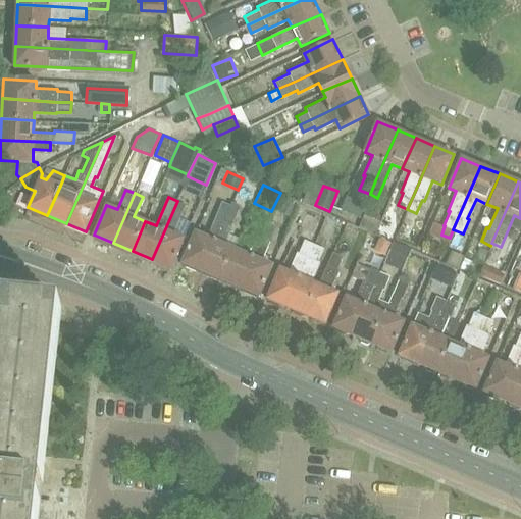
[(296,205),(283,200),(278,211),(291,216),(296,205)]
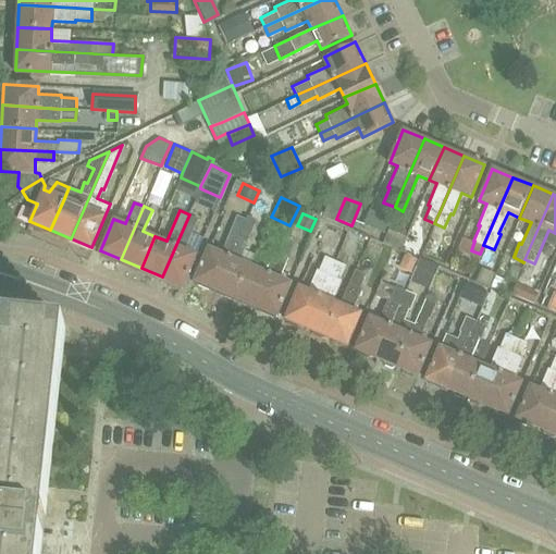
[(189,214),(185,224),(162,277),(182,285),(195,253),(183,248),(196,218),(189,214)]
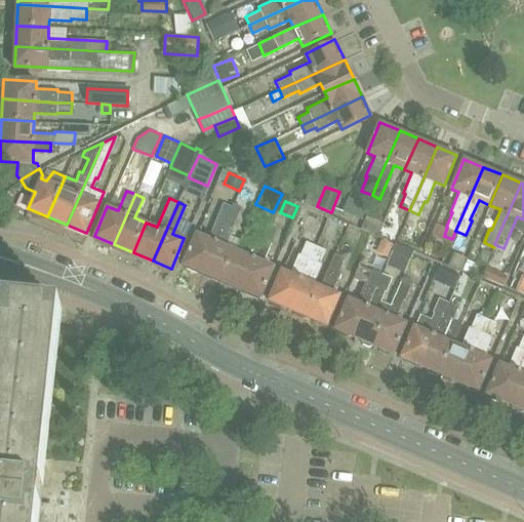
[(223,202),(222,205),(207,238),(196,233),(184,264),(203,272),(224,222),(231,205),(223,202)]
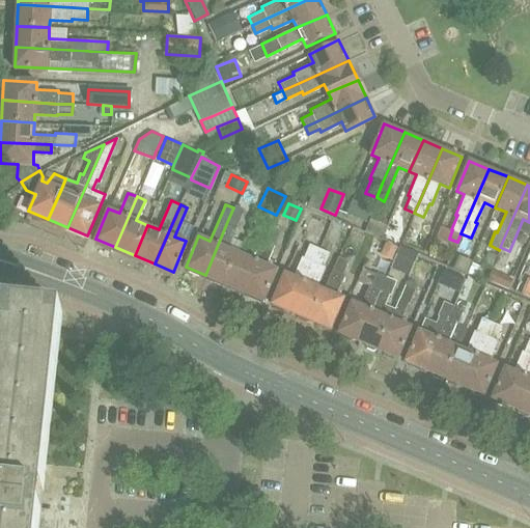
[(235,204),(233,207),(226,224),(205,275),(225,283),(238,252),(227,248),(244,209),(235,204)]
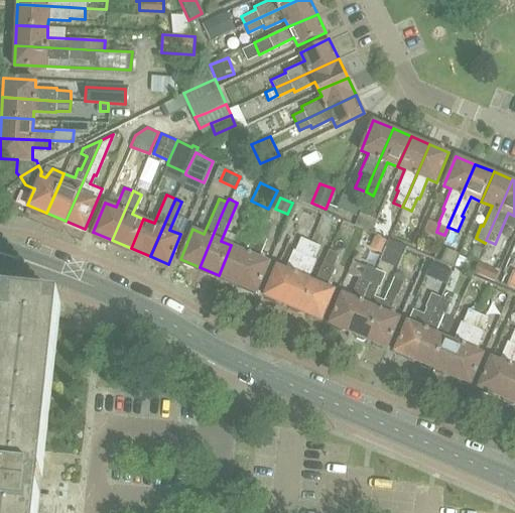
[(359,212),(355,223),(372,228),(376,218),(359,212)]
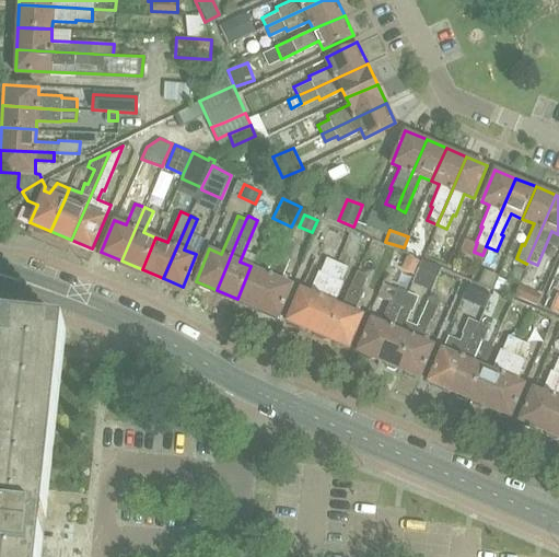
[(287,238),(280,254),(257,308),(277,316),(291,283),(279,279),(288,257),(292,251),(294,241),(287,238)]
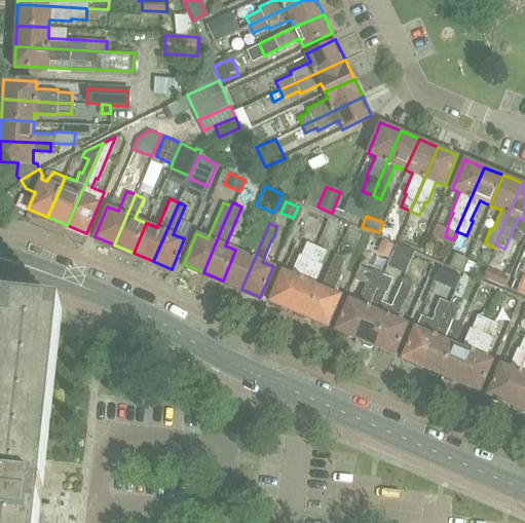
[(241,289),(263,238),(254,234),(252,239),(242,235),(235,250),(223,281),(241,289)]
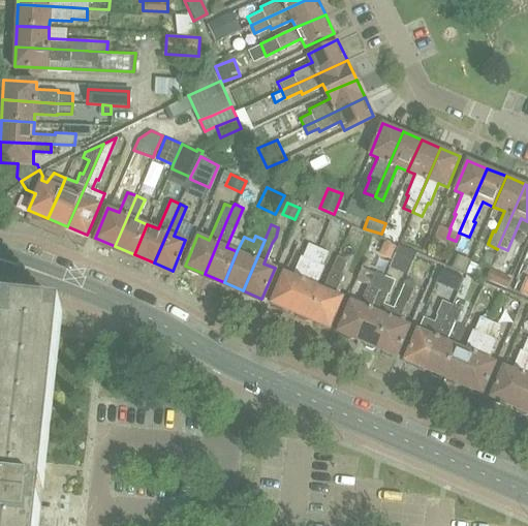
[(396,245),(384,240),(379,253),(391,258),(396,245)]
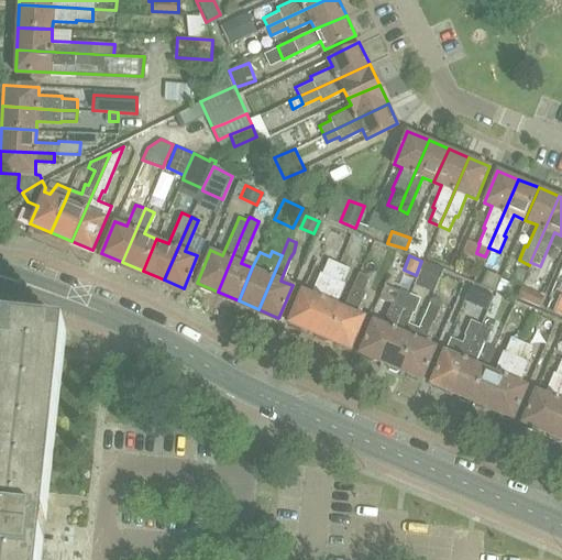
[(309,330),(332,276),(338,262),(328,257),(321,272),(320,272),(311,294),(302,289),(288,321),(309,330)]
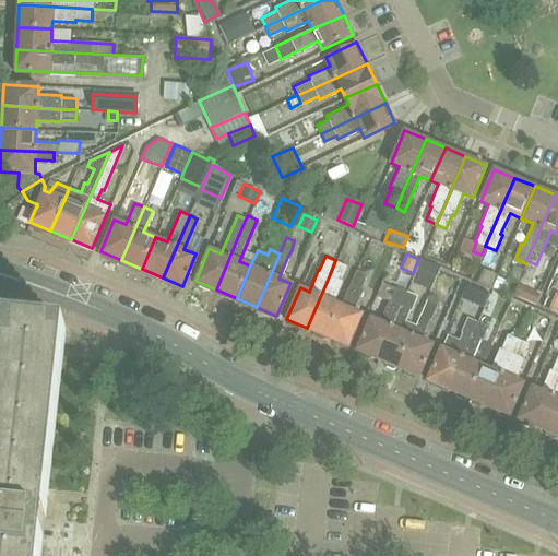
[(431,262),(420,258),(416,269),(426,273),(431,262)]
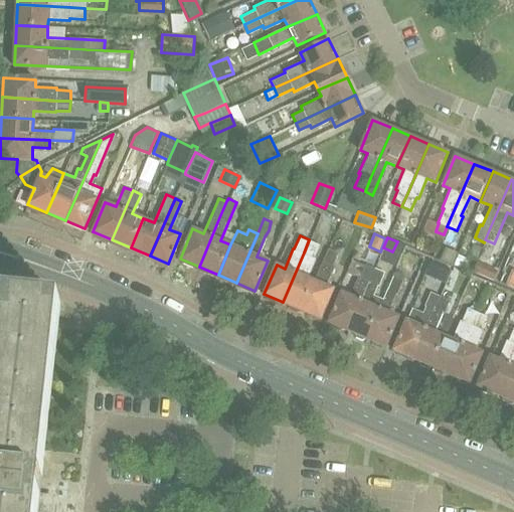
[(309,239),(304,252),(283,302),(301,310),(314,280),(307,278),(315,258),(314,258),(319,244),(309,239)]
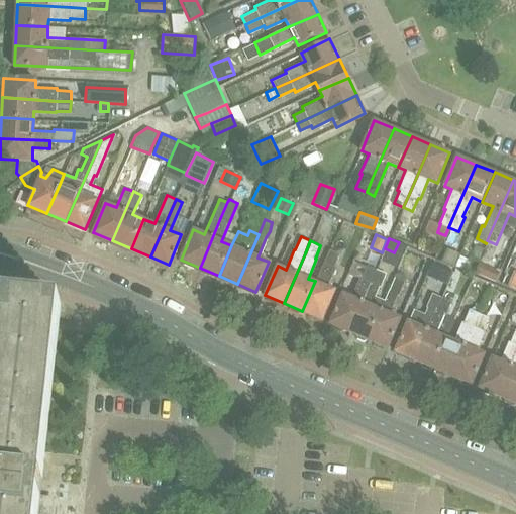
[(333,290),(327,287),(335,267),(333,267),(338,252),(328,248),(315,281),(302,311),(321,319),(333,290)]
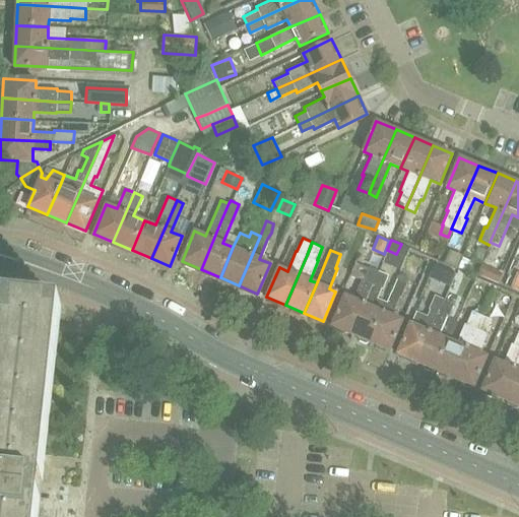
[(481,263),(476,273),(477,273),(488,277),(492,267),(481,263)]
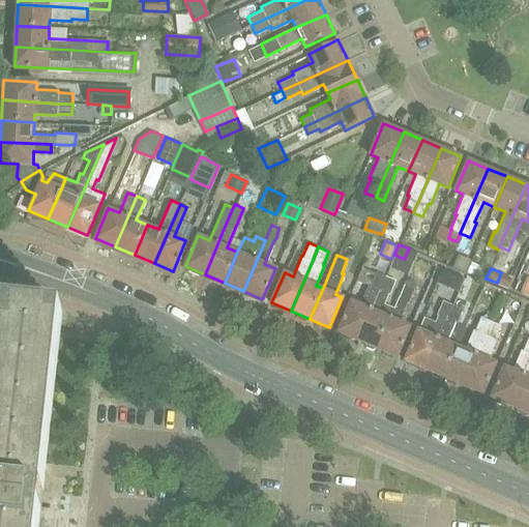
[(368,284),(359,304),(351,301),(339,331),(358,340),(385,275),(377,271),(372,286),(368,284)]
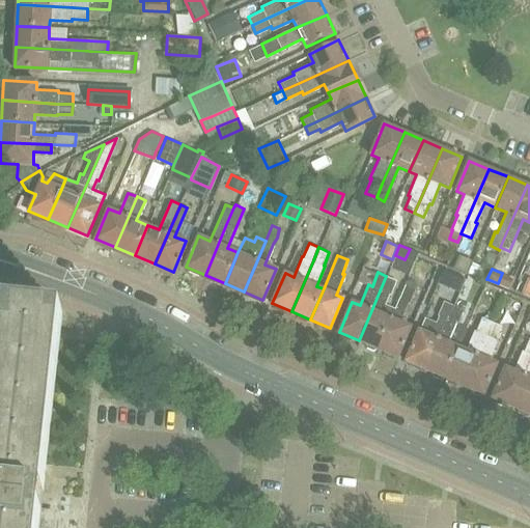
[(378,349),(391,317),(395,308),(385,304),(389,294),(391,294),(396,280),(386,276),(359,340),(378,349)]
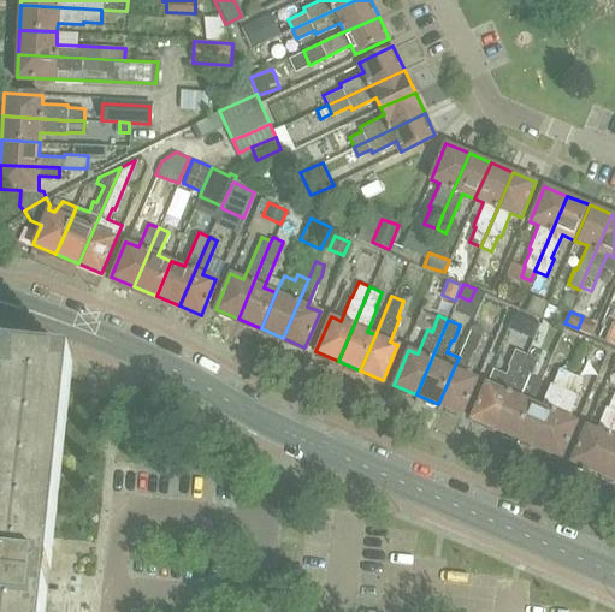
[(471,330),(459,357),(454,368),(438,404),(461,413),(475,378),(462,373),(472,349),(475,350),(482,334),(471,330)]
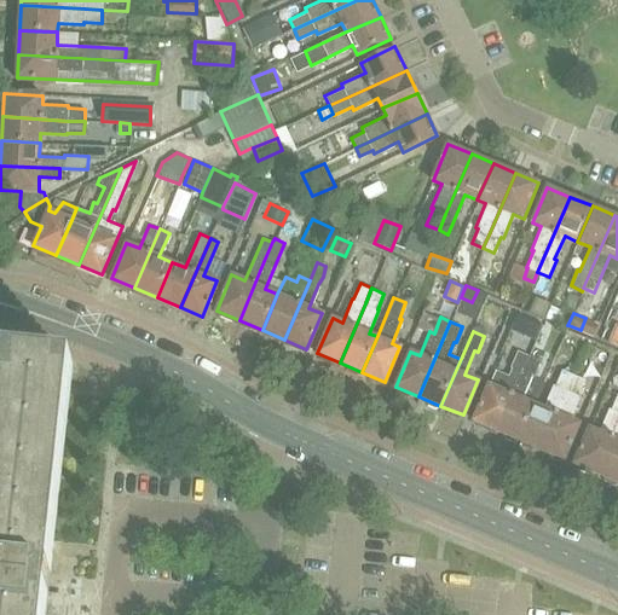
[(497,430),(523,371),(529,355),(519,350),(508,376),(495,370),(489,384),(474,419),(497,430)]
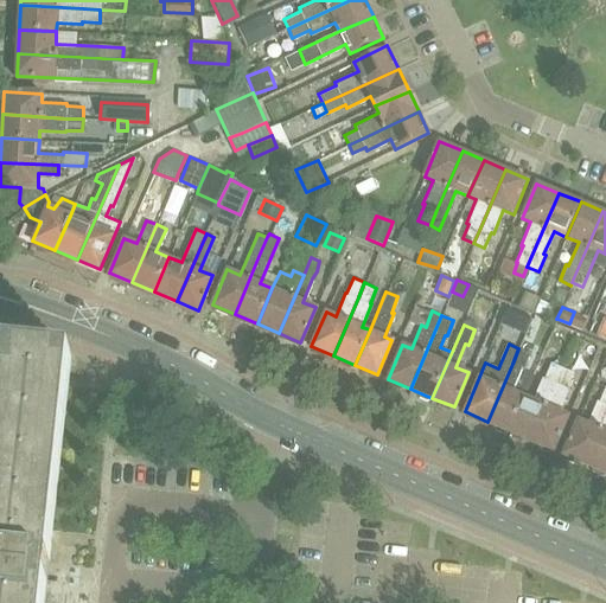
[(0,602),(43,602),(46,581),(71,355),(5,348),(0,387),(0,602)]
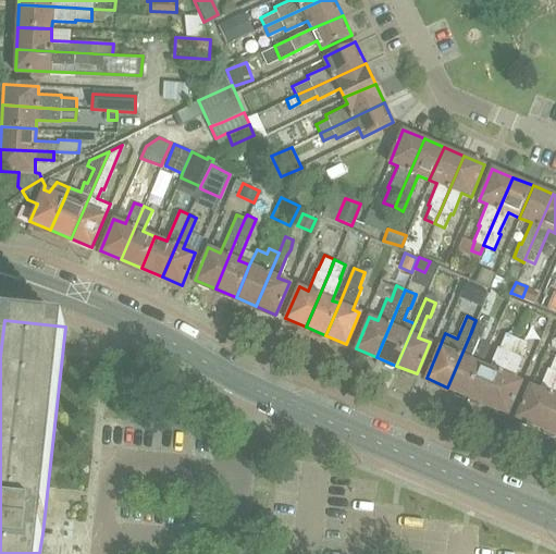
[(486,324),(476,320),(470,334),(447,388),(468,395),(480,364),(469,359),(478,337),(480,339),(486,324)]
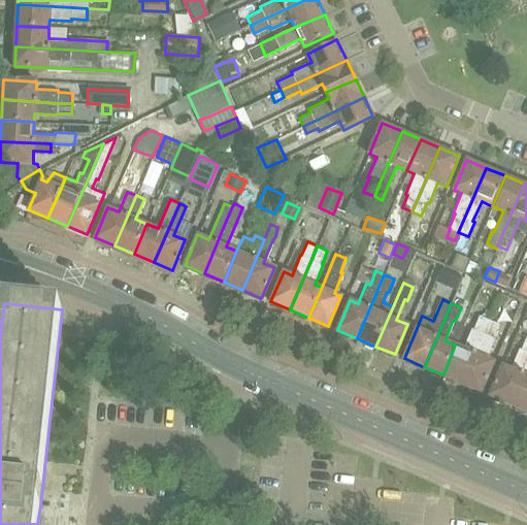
[(462,348),(455,345),(443,374),(462,383),(488,319),(479,315),(472,328),(471,328),(462,348)]
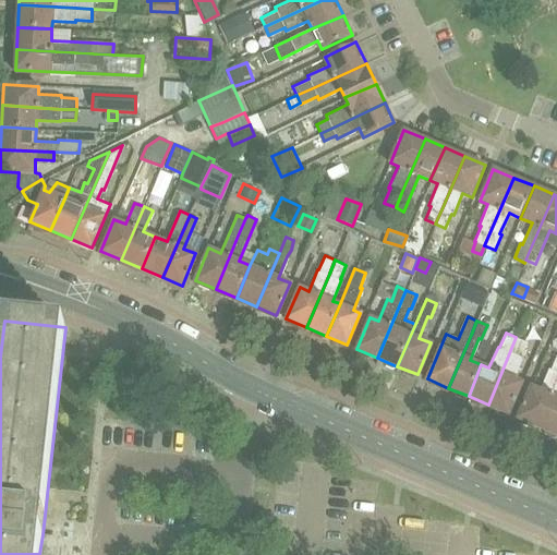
[(527,342),(516,337),(488,405),(508,412),(521,382),(513,378),(522,357),(521,357),(527,342)]
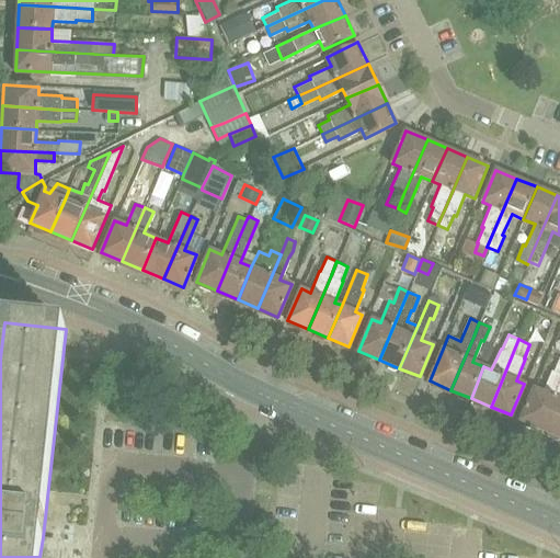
[(541,429),(559,383),(559,356),(553,371),(551,371),(543,391),(534,388),(521,420),(541,429)]
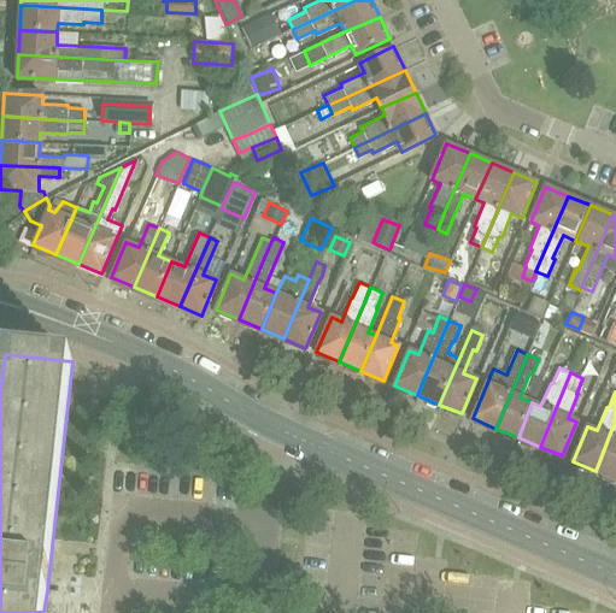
[(615,420),(596,471),(615,478),(615,420)]
